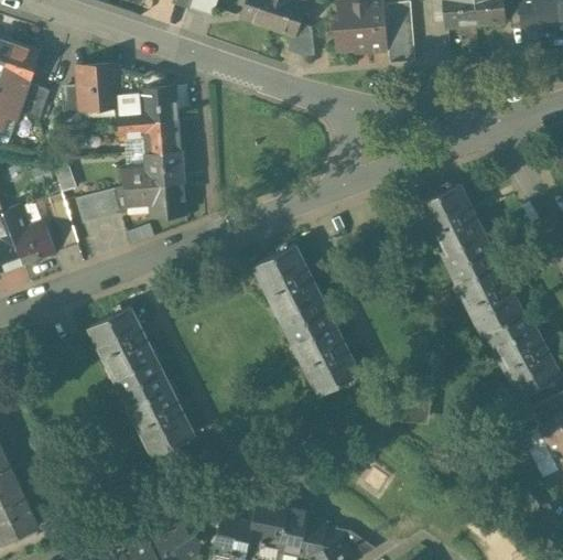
[(172,0),(170,7),(187,12),(191,0),(172,0)]
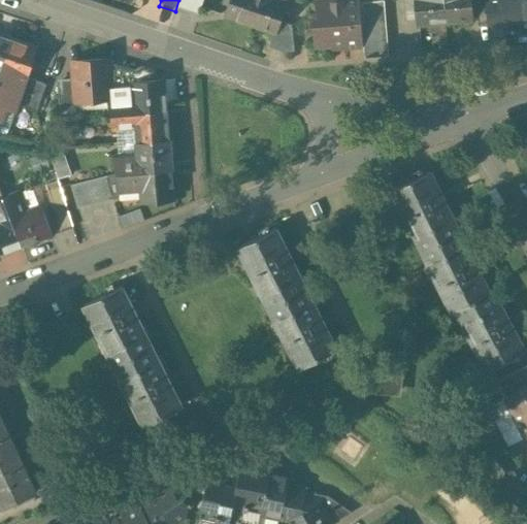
[(203,0),(178,0),(175,11),(197,19),(203,0)]
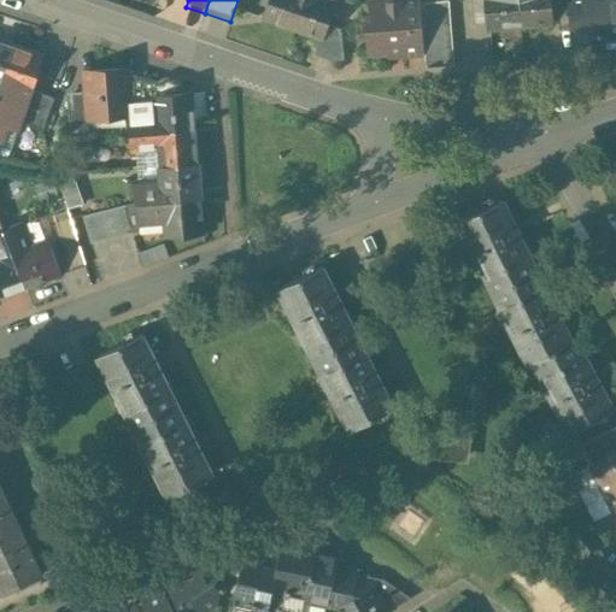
[(268,0),(262,23),(292,33),(303,0),(268,0)]
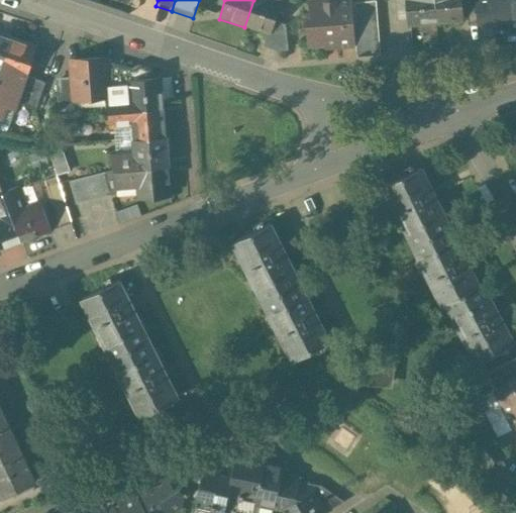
[(253,0),(244,27),(267,35),(267,34),(270,35),(274,24),(280,4),(278,4),(279,0),(253,0)]
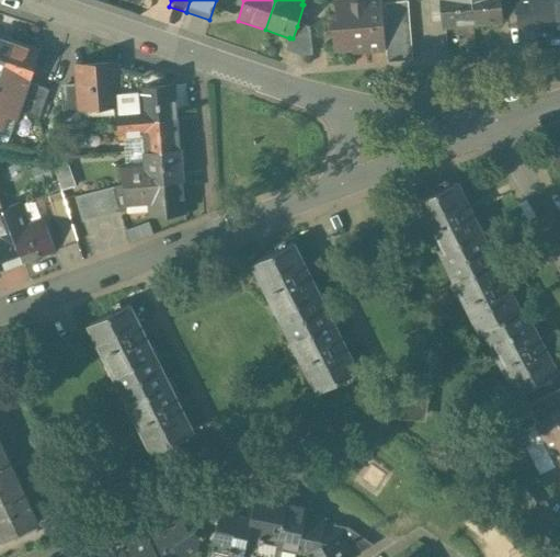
[(364,4),(358,0),(353,0),(349,6),(336,7),(338,26),(332,26),(334,52),(384,48),(380,7),(380,3),(364,4)]
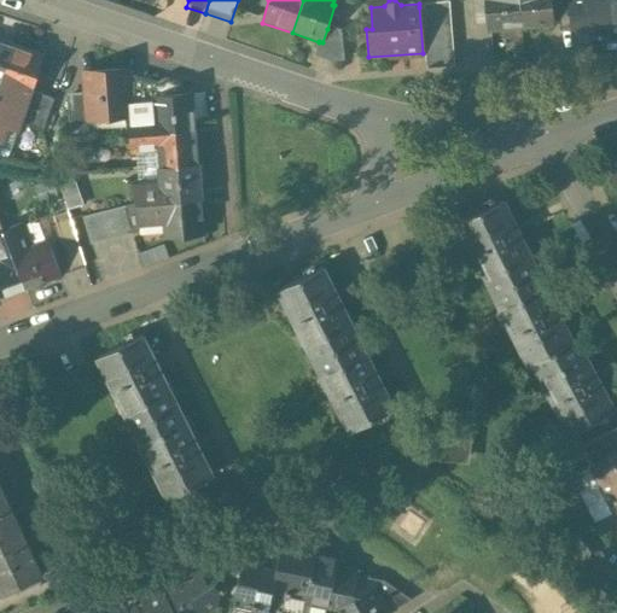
[(487,0),(490,33),(521,30),(518,0),(487,0)]
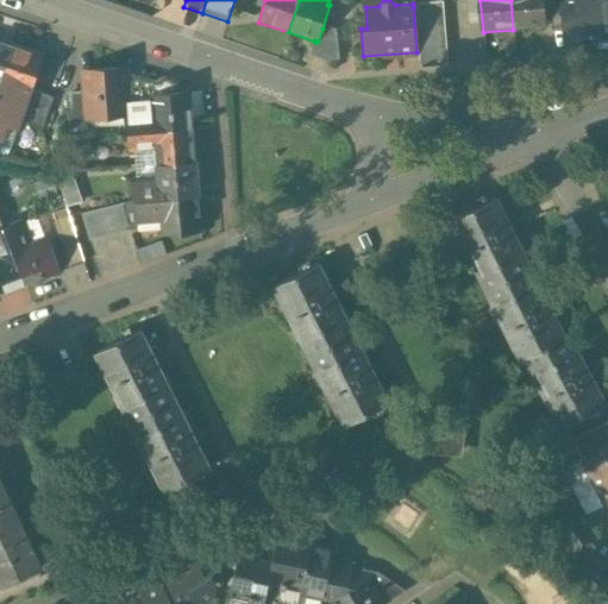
[(543,0),(511,0),(513,30),(545,27),(543,0)]
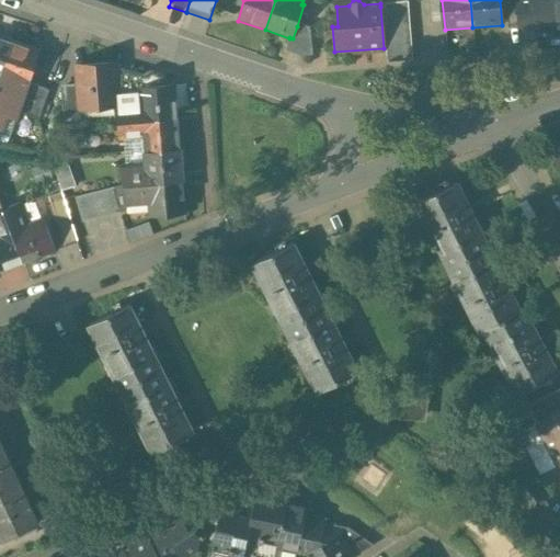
[(559,0),(530,0),(534,23),(559,20),(559,0)]
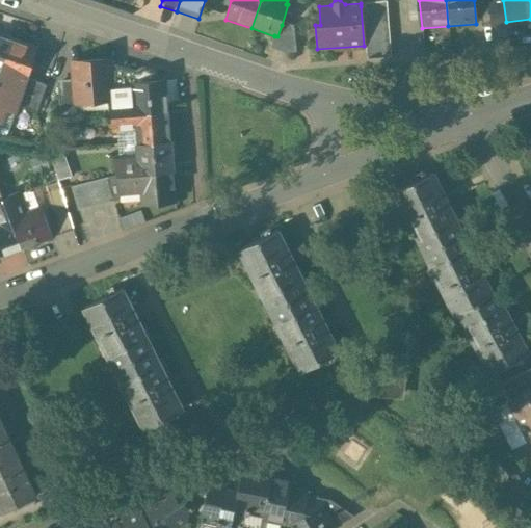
[(386,4),(361,6),(364,46),(366,61),(390,60),(386,4)]
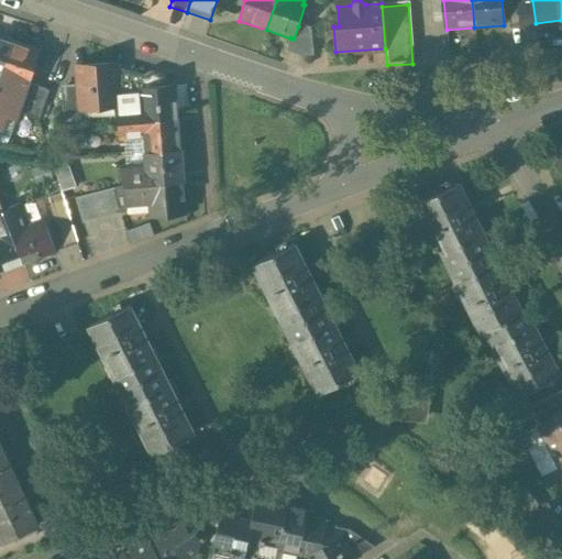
[(310,30),(298,26),(294,39),(290,37),(290,39),(285,53),(304,58),(312,58),(310,30)]
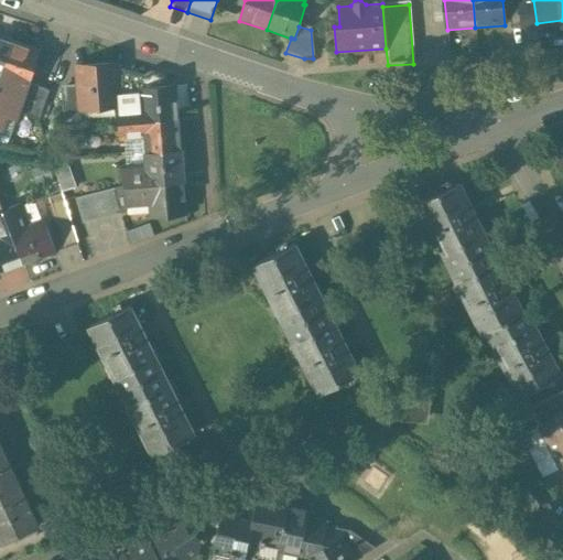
[(11,44),(0,40),(0,77),(11,45),(11,44)]
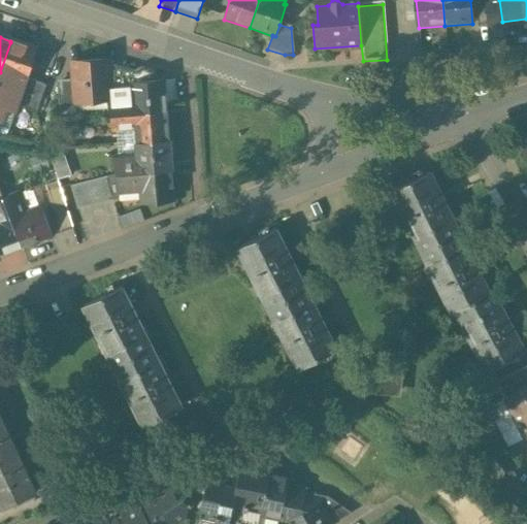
[(37,51),(10,42),(0,72),(27,82),(27,80),(37,51)]
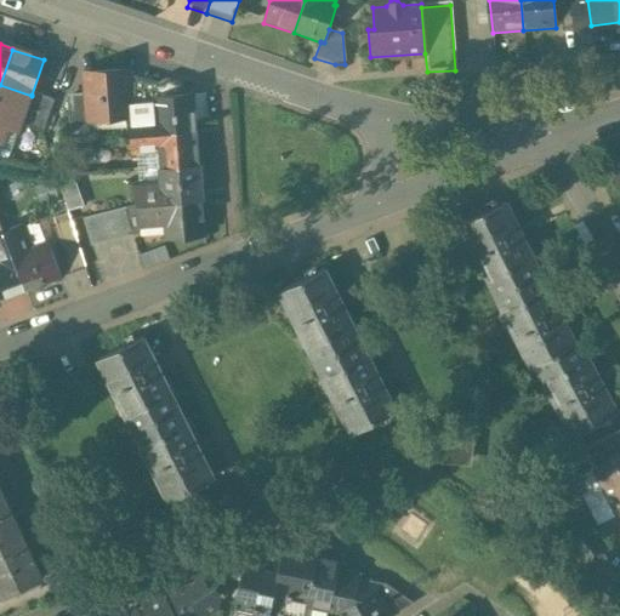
[(128,77),(85,80),(86,100),(89,124),(91,123),(130,120),(130,119),(128,95),(130,95),(128,77)]
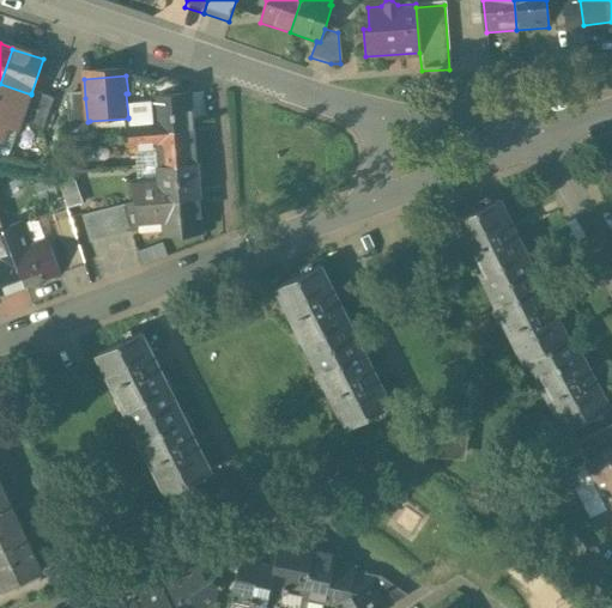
[(176,86),(164,83),(158,85),(126,76),(128,93),(153,91),(155,98),(183,96),(183,93),(179,92),(176,86)]
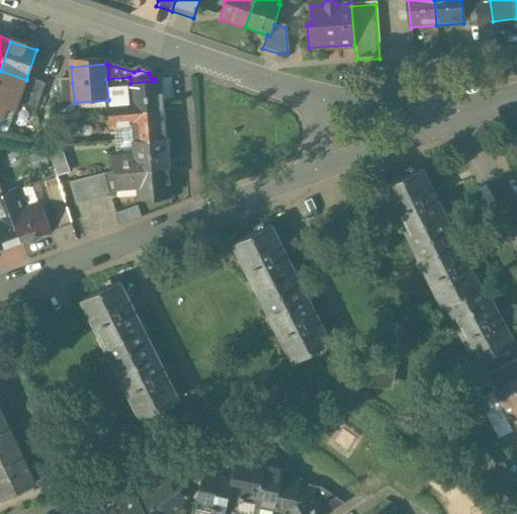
[(26,80),(0,71),(0,120),(1,121),(5,108),(14,111),(26,80)]
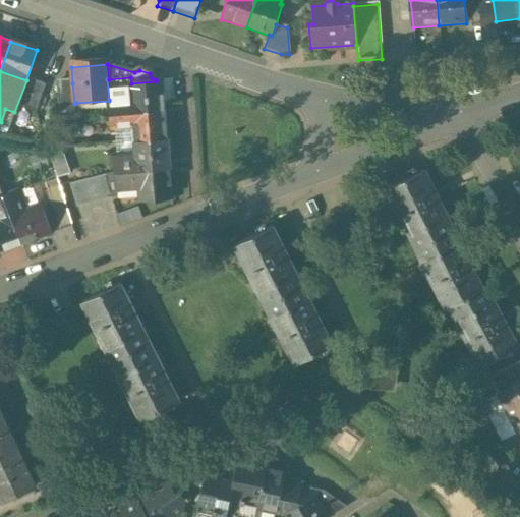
[(109,79),(107,79),(109,100),(131,98),(129,83),(131,83),(130,77),(109,79)]
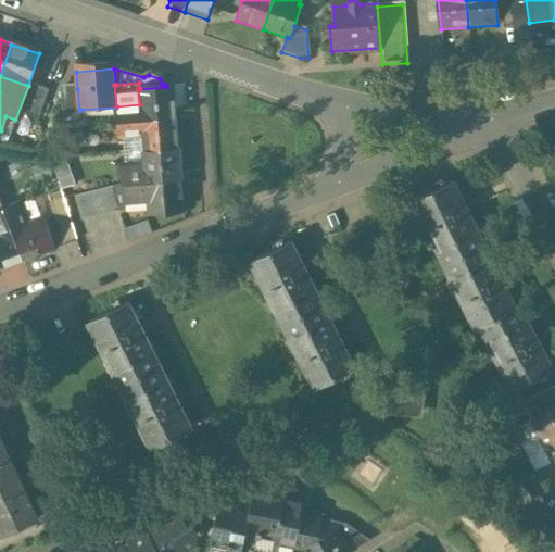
[(48,91),(32,86),(22,115),(38,121),(48,91)]
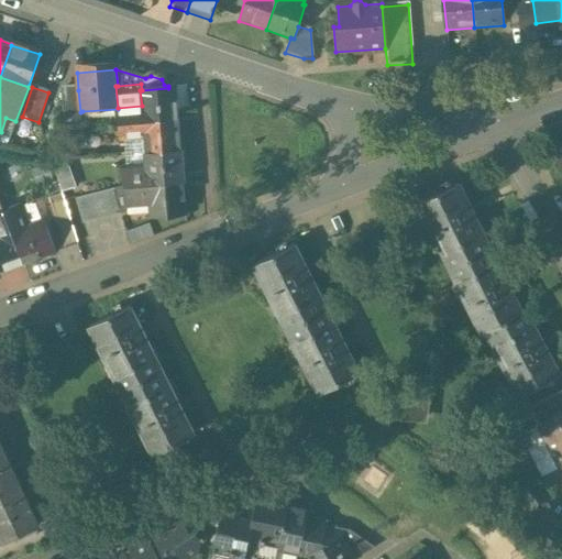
[(142,90),(140,90),(142,106),(143,123),(177,120),(175,88),(168,88),(142,90)]
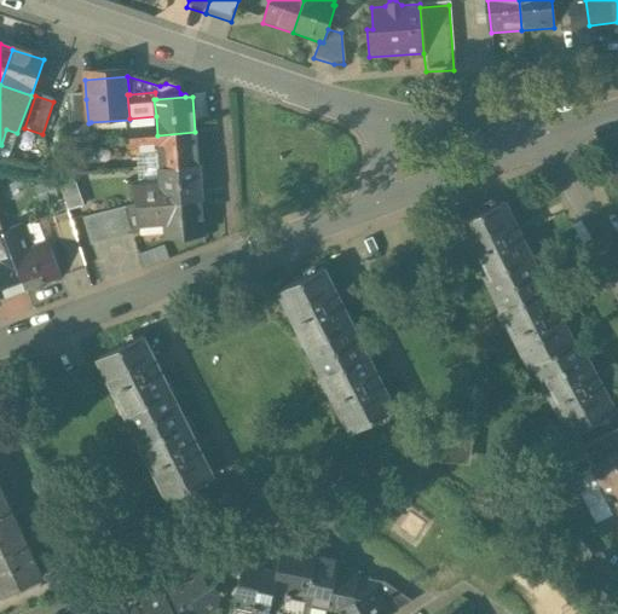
[(86,99),(67,100),(71,135),(92,137),(91,122),(88,123),(86,99)]
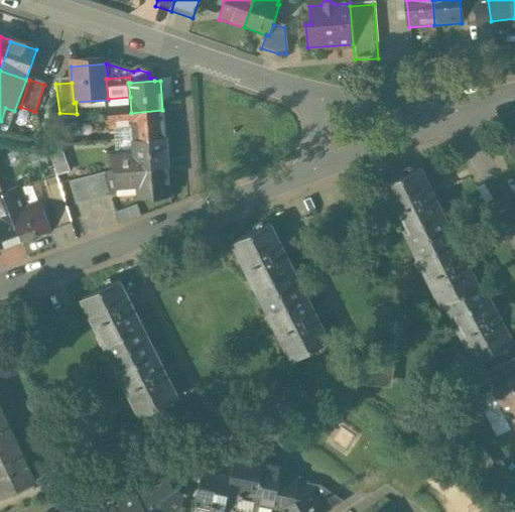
[(130,97),(108,99),(108,100),(109,115),(131,113),(130,97)]
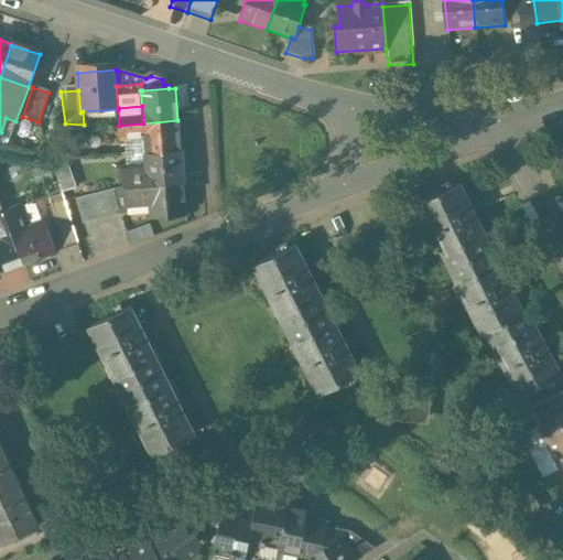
[(177,120),(143,124),(144,141),(145,154),(180,152),(177,120)]
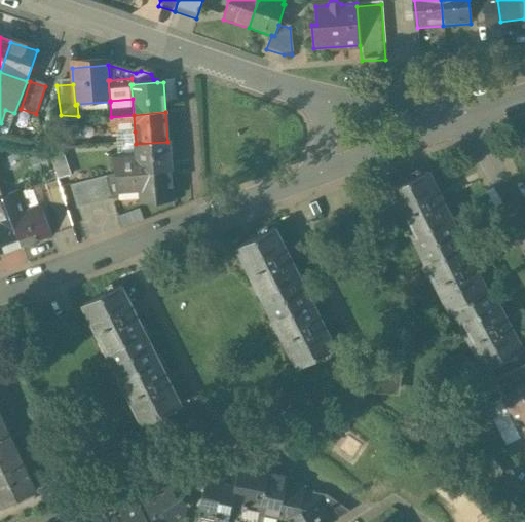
[(134,115),(111,117),(112,134),(135,132),(134,115)]
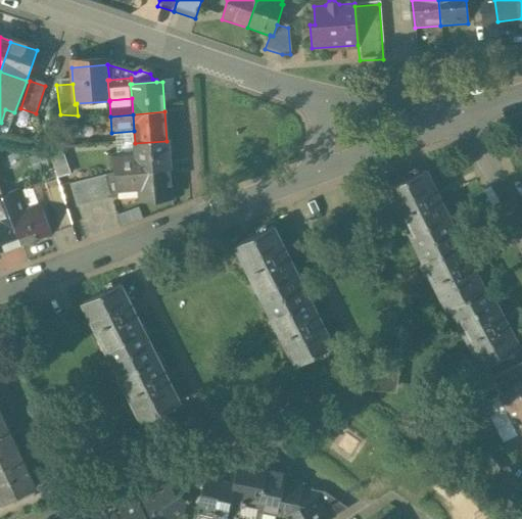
[(51,124),(40,128),(46,149),(58,146),(51,124)]
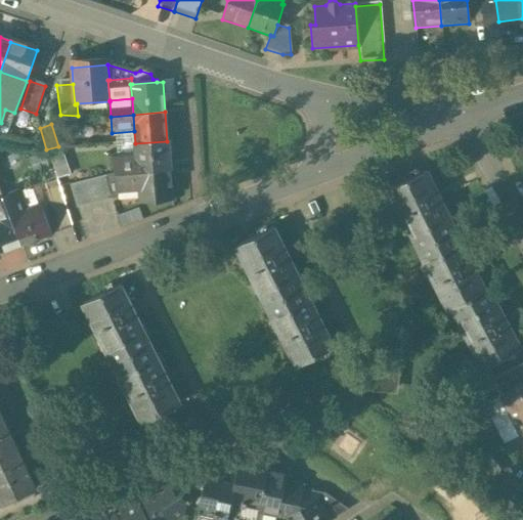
[(167,141),(135,143),(136,158),(138,174),(170,171),(167,141)]
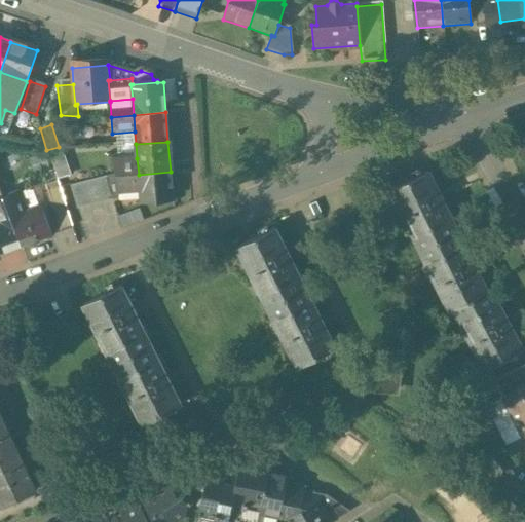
[(62,151),(47,152),(57,181),(70,176),(62,151)]
